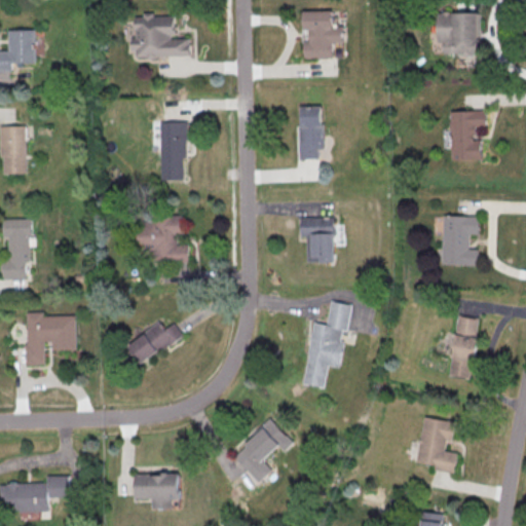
[(304,12),(333,11),(333,60),(305,60),(304,12)]
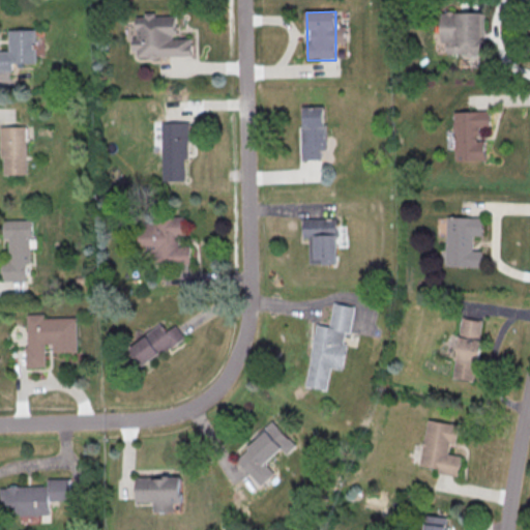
[(440,15),(481,13),(482,40),(486,40),(486,55),(446,56),(446,45),(441,45),(440,15)]
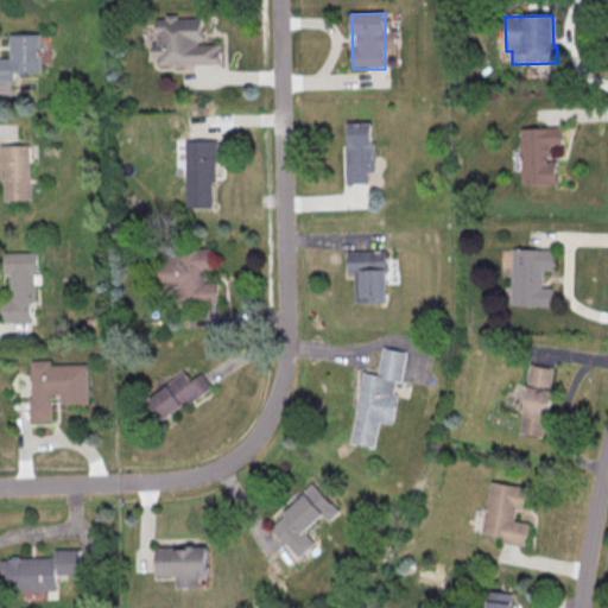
[(156,20),(204,19),(206,40),(198,40),(198,45),(221,45),(221,65),(157,68),(156,20)]
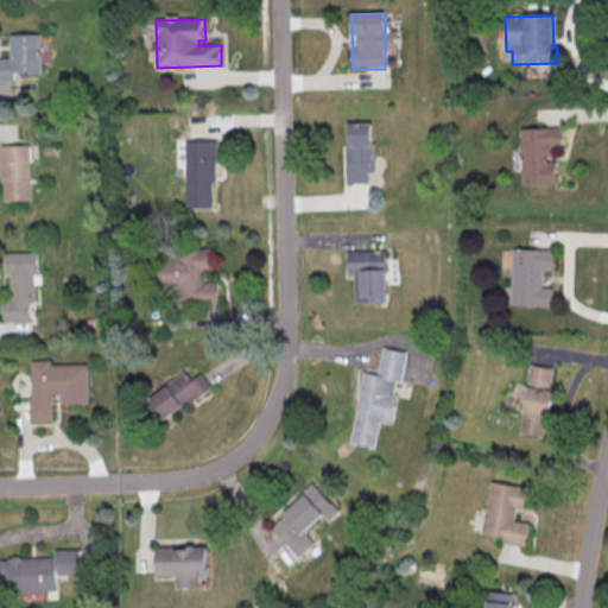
[(10,36),(43,36),(43,74),(14,74),(16,83),(0,83),(0,59),(10,59),(10,36)]
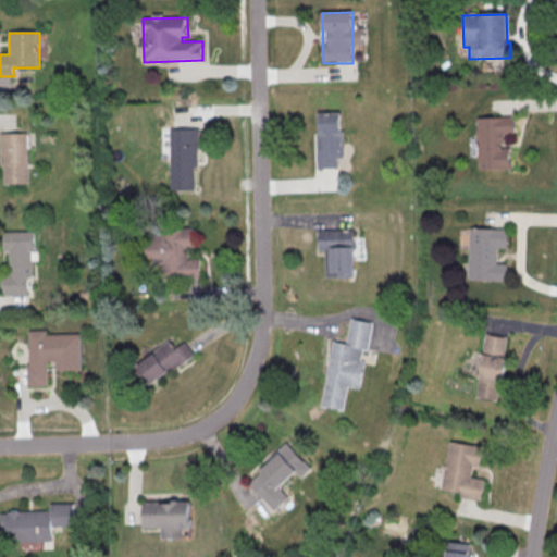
[(477,119),(515,118),(516,135),(505,136),(506,149),(510,149),(510,169),(479,170),(477,119)]
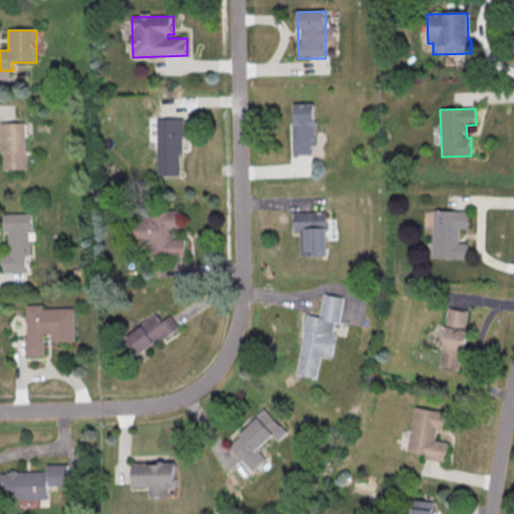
[(292,109),(320,109),(321,156),(293,157),(292,109)]
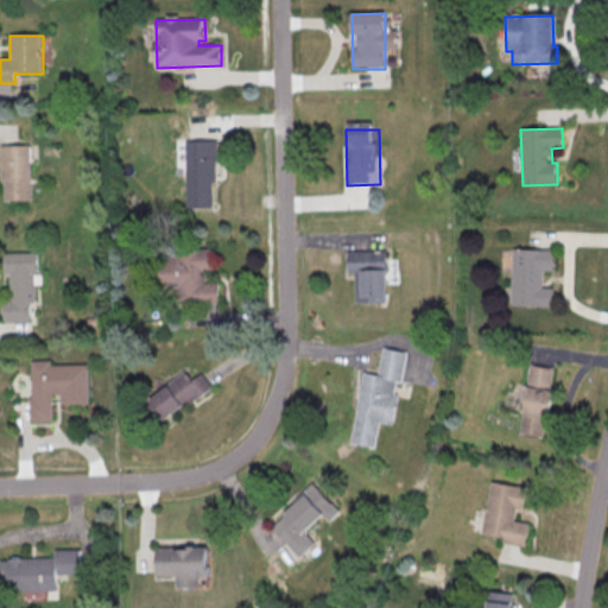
[(185,141),(215,141),(216,183),(211,183),(213,208),(188,208),(185,141)]
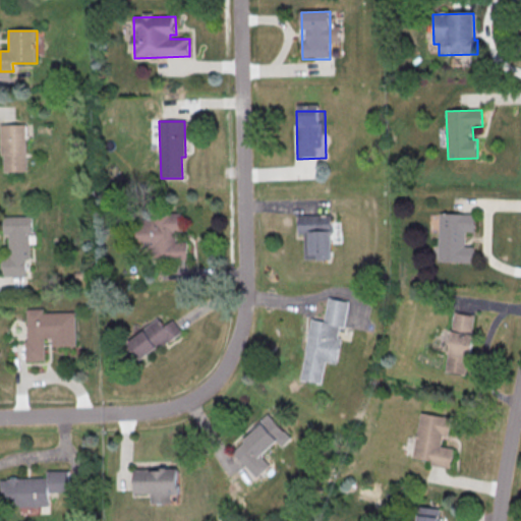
[(0,125),(27,125),(29,172),(0,173),(0,125)]
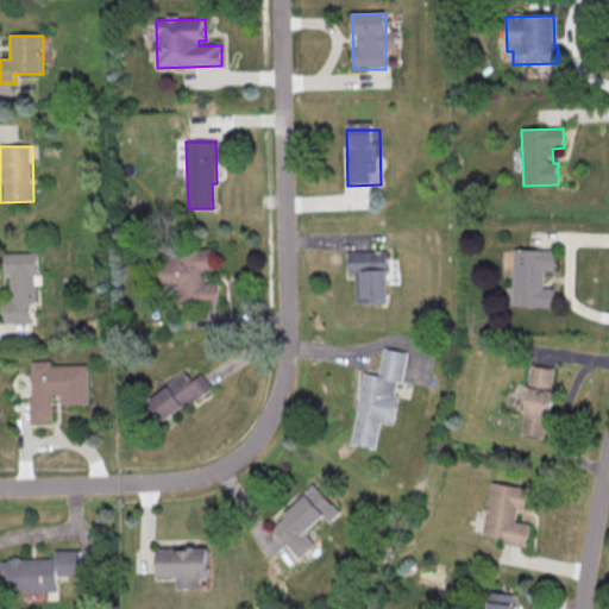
[(175,251),(208,250),(209,306),(176,306),(175,251)]
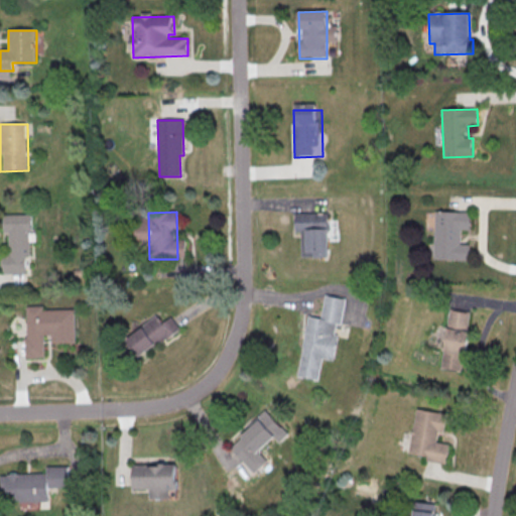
[(436,213),(472,214),(471,231),(462,231),(462,246),(470,246),(470,261),(434,260),(436,213)]
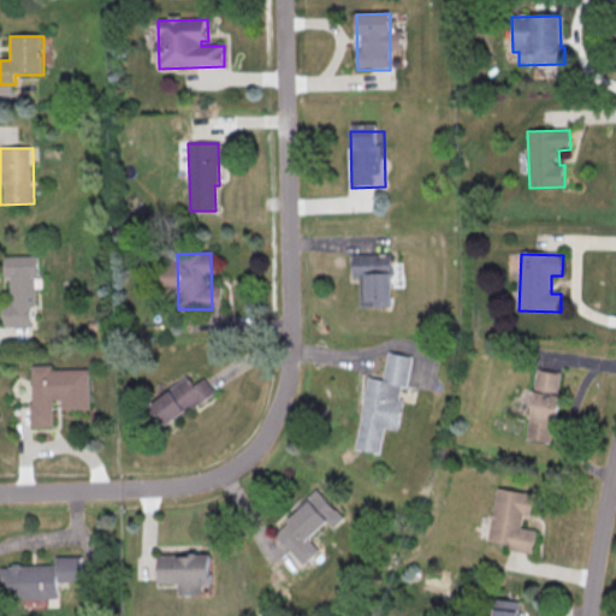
[(354,256),(391,255),(394,308),(361,308),(360,278),(354,278),(354,256)]
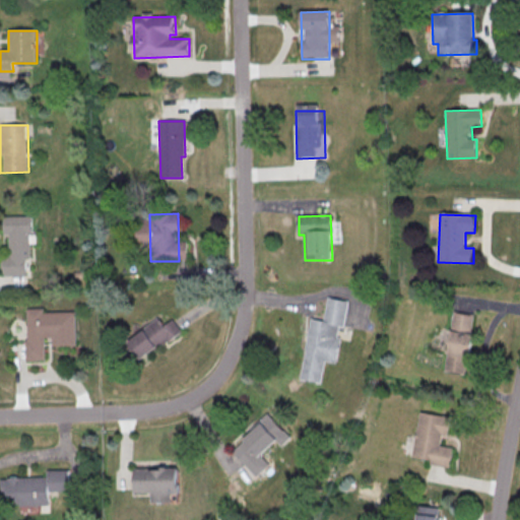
[(4,217),(33,216),(33,235),(30,235),(30,258),(25,258),(25,276),(4,276),(4,256),(9,256),(8,238),(4,238),(4,217)]
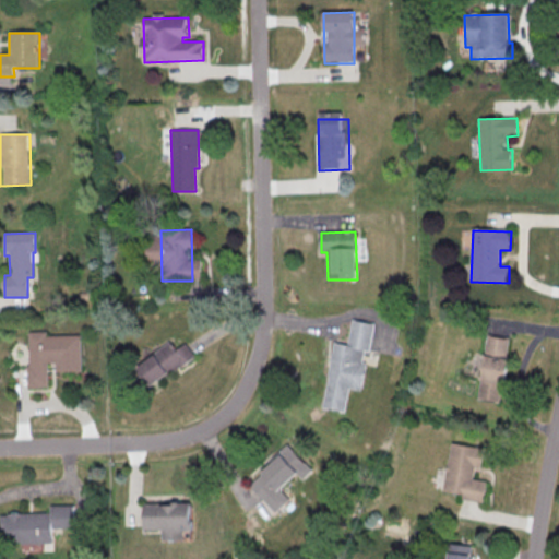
[(334,344),(348,347),(353,321),(375,325),(369,353),(365,352),(364,363),(367,364),(361,392),(351,390),(346,413),(323,408),(334,344)]
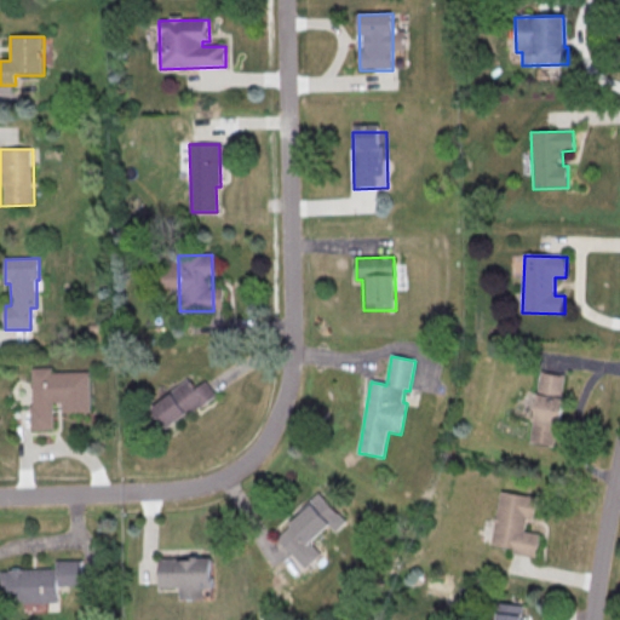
[(32,369),(52,368),(52,373),(90,372),(91,413),(63,414),(62,403),(53,403),(53,429),(45,429),(45,431),(32,431),(30,407),(33,407),(32,369)]
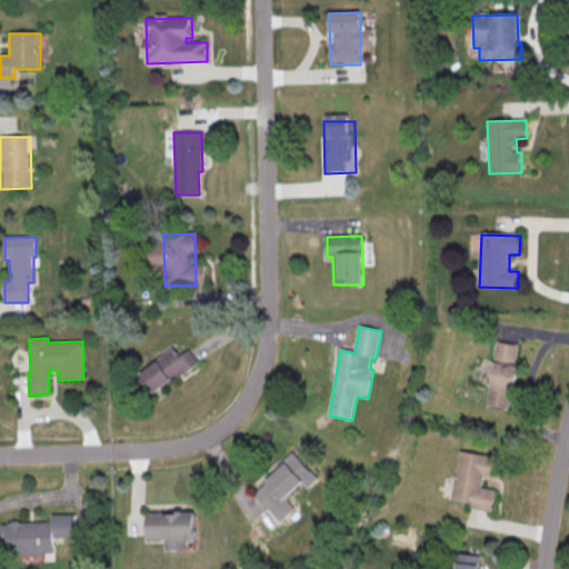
[(497,341),(486,408),(508,411),(511,392),(516,392),(520,367),(515,367),(519,346),(497,341)]
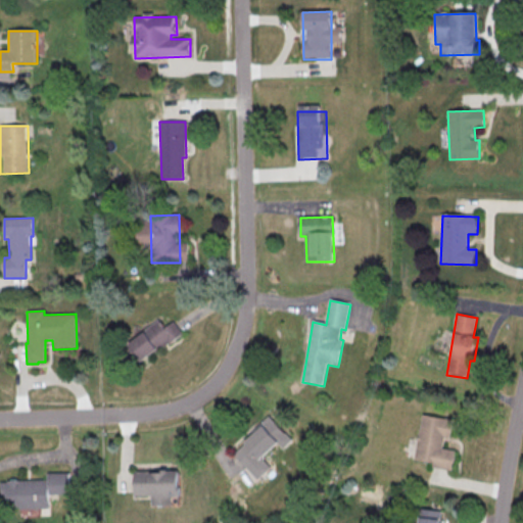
[(174,320),(164,327),(158,319),(128,342),(142,362),(182,331),(174,320)]
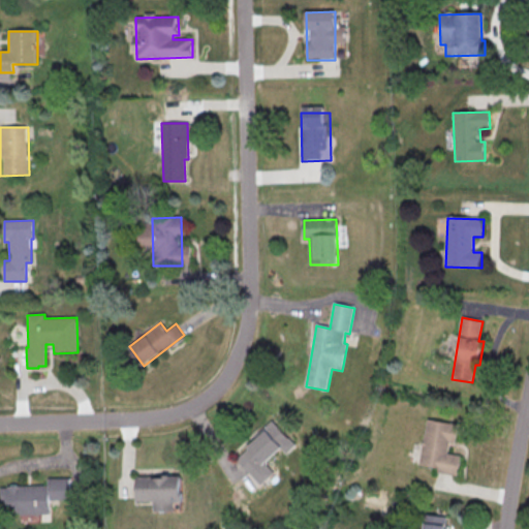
[(428,421),(458,426),(455,444),(449,443),(447,455),(461,457),(457,477),(438,474),(439,469),(419,466),(428,421)]
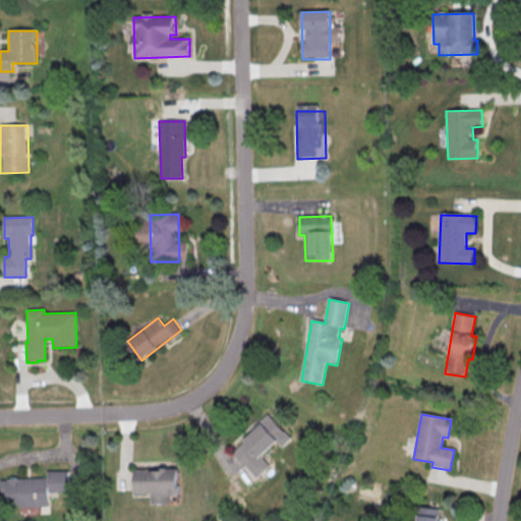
[(234,453),(253,435),(250,431),(268,415),(291,440),(283,447),(278,442),(259,459),(257,457),(247,466),(234,453)]
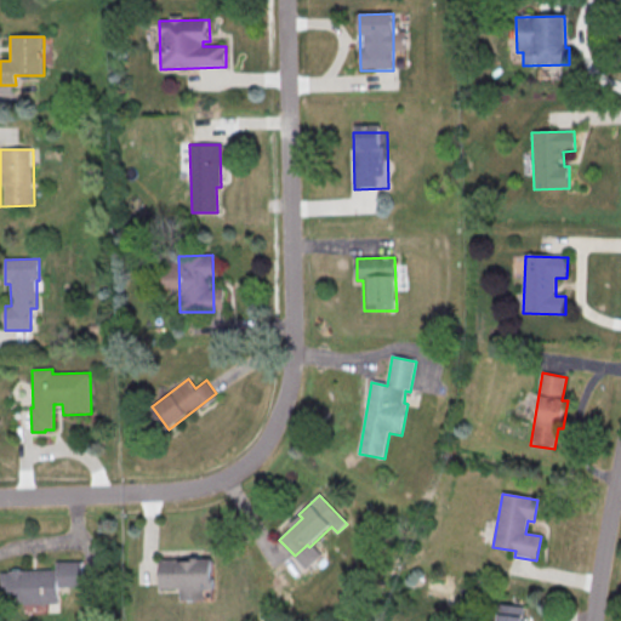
[(160,560),(216,560),(216,591),(204,591),(204,602),(181,602),(181,590),(160,591),(160,560)]
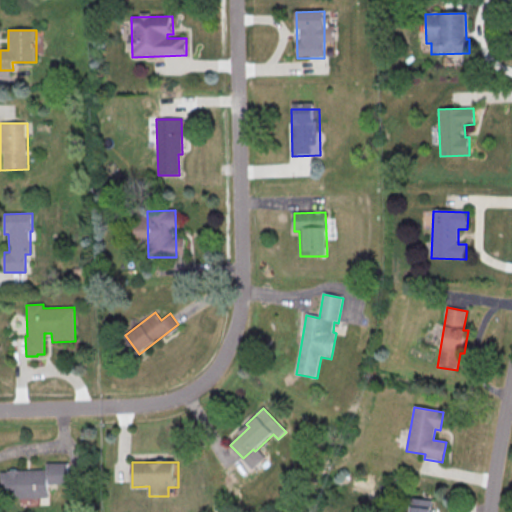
[(46,464),(68,464),(69,485),(49,486),(50,499),(20,499),(20,497),(7,497),(7,487),(1,487),(0,471),(46,470),(46,464)]
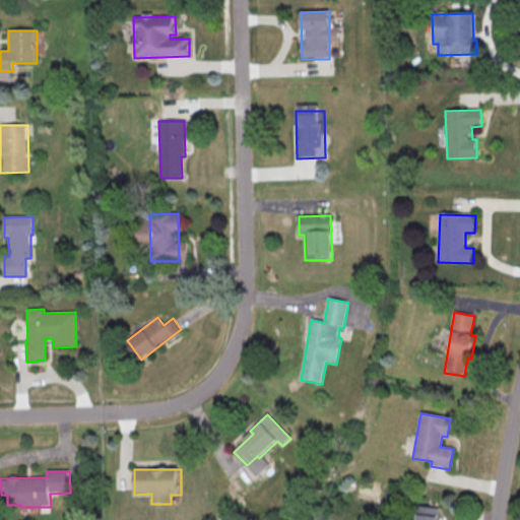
[(439,519),(440,508),(418,505),(416,519),(439,519)]
